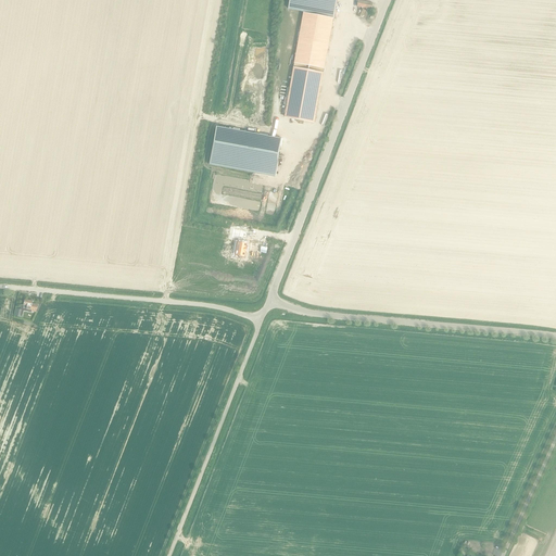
[(290,0),(289,9),(304,12),(303,13),(333,19),(335,17),(336,14),(335,14),(337,0),(290,0)]
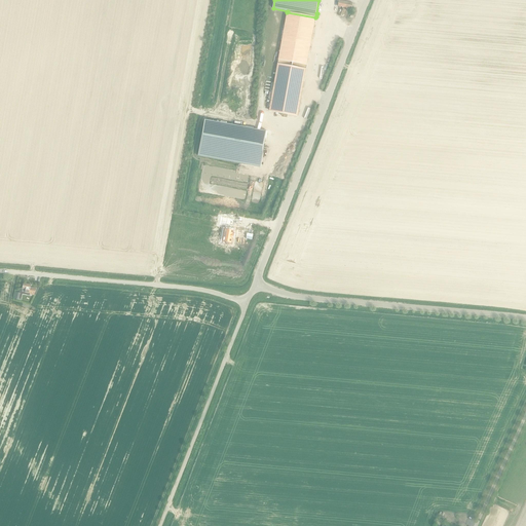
[(338,6),(352,9),(353,3),(339,1),(338,6)]
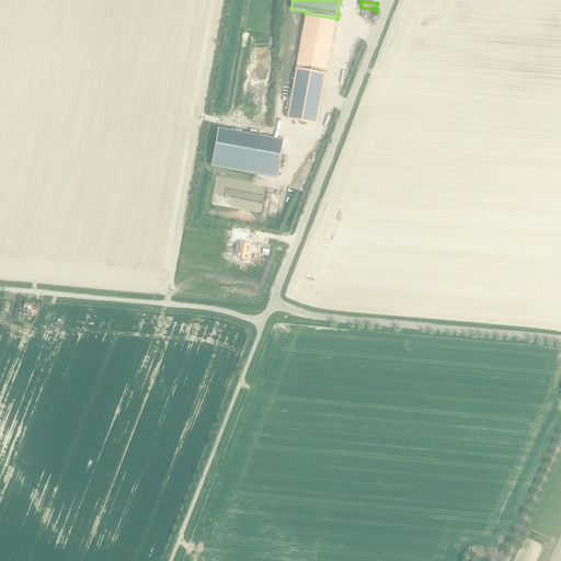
[(306,14),(297,63),(328,68),(336,20),(306,14)]
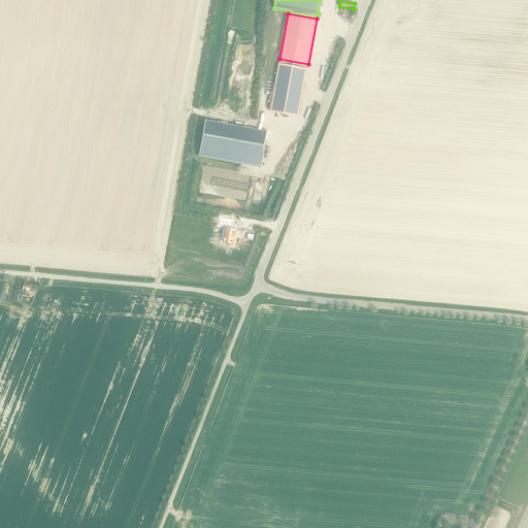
[(270,110),(299,116),(307,67),(279,62),(270,110)]
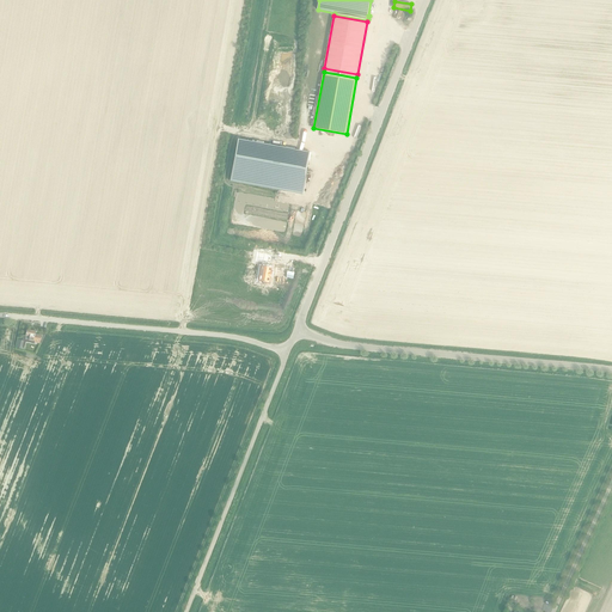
[(231,182),(303,195),(311,153),(263,144),(264,142),(258,141),(258,144),(238,140),(231,182)]
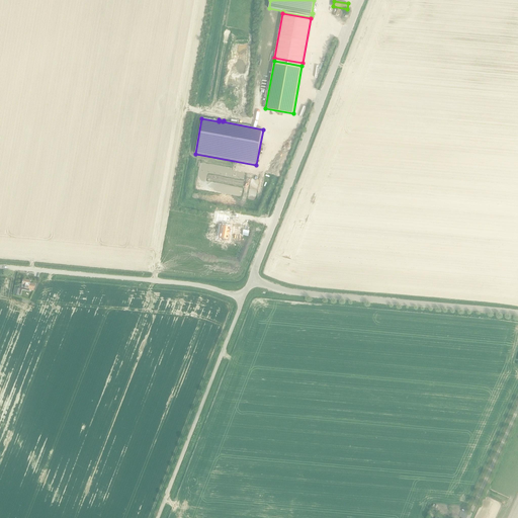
[(252,175),(249,194),(254,194),(255,191),(257,192),(259,176),(252,175)]
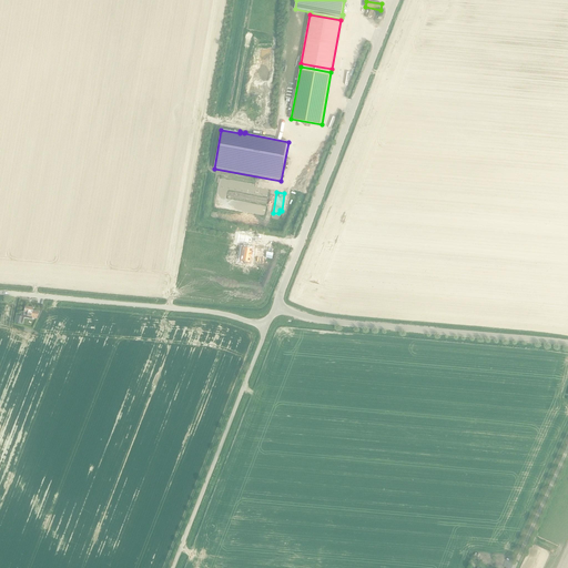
[(237,208),(236,214),(241,215),(240,223),(253,225),(254,220),(252,220),(253,217),(257,219),(262,196),(245,193),(242,208),(237,208)]
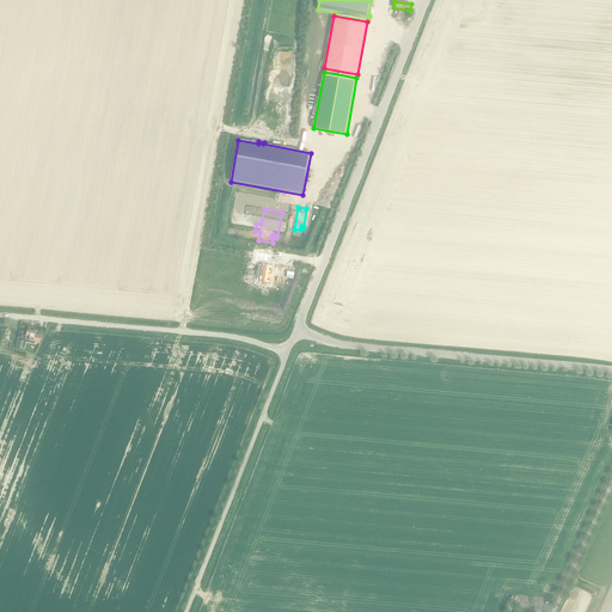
[(255,259),(255,262),(262,263),(261,267),(258,281),(269,283),(269,279),(270,279),(271,271),(270,271),(271,268),(268,268),(269,264),(270,264),(270,263),(271,255),(257,252),(255,259)]
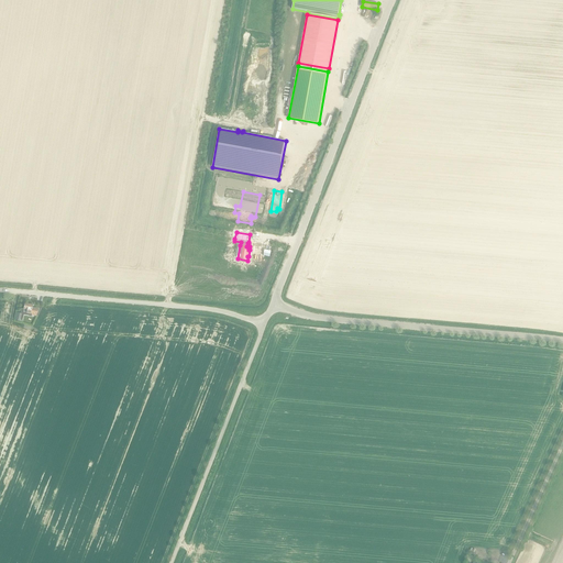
[(32,316),(36,316),(37,309),(32,308),(32,305),(24,304),(23,312),(32,313),(32,316)]
